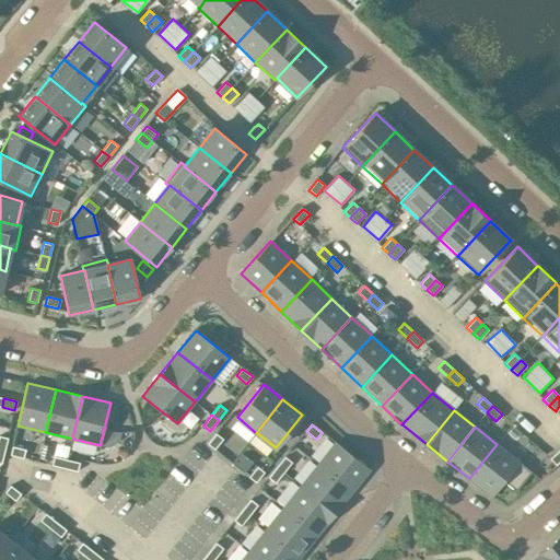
[(116,447),(121,432),(108,428),(104,443),(116,447)]
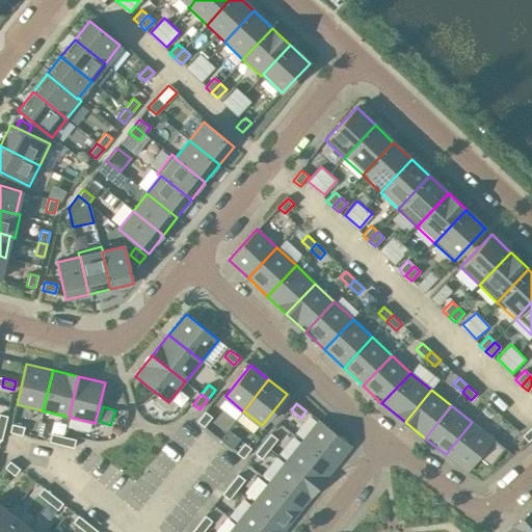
[(197,422),(204,427),(212,417),(205,411),(197,422)]
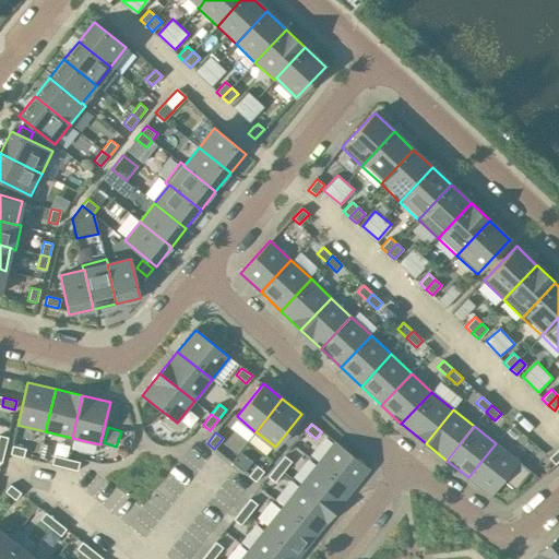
[(352,490),(369,468),(335,441),(317,463),(352,490)]
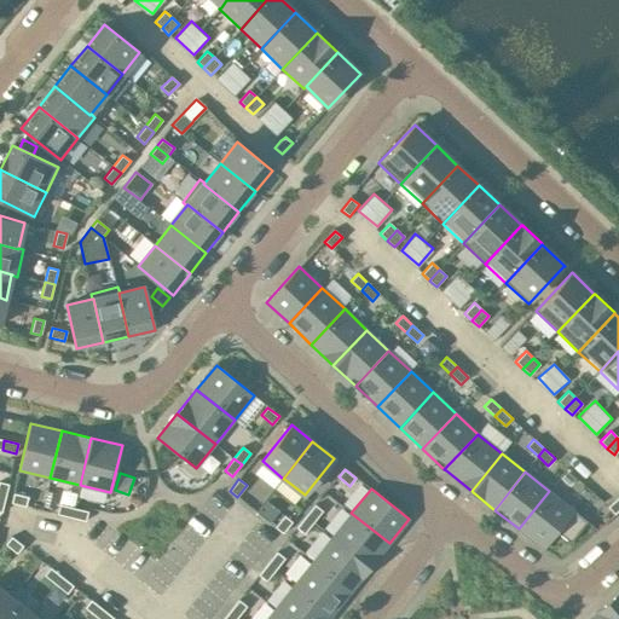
[(588,521),(549,491),(519,528),(543,549),(544,549),(557,532),(571,543),(586,522),(588,521)]
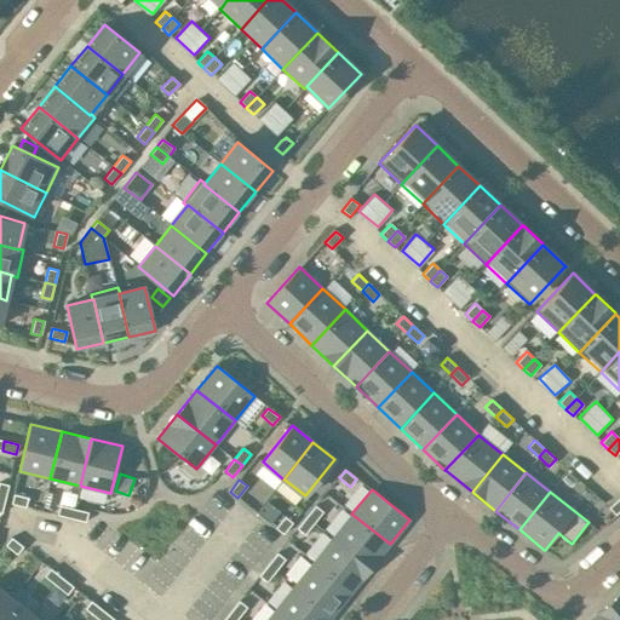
[(26,507),(28,498),(13,494),(11,504),(26,507)]
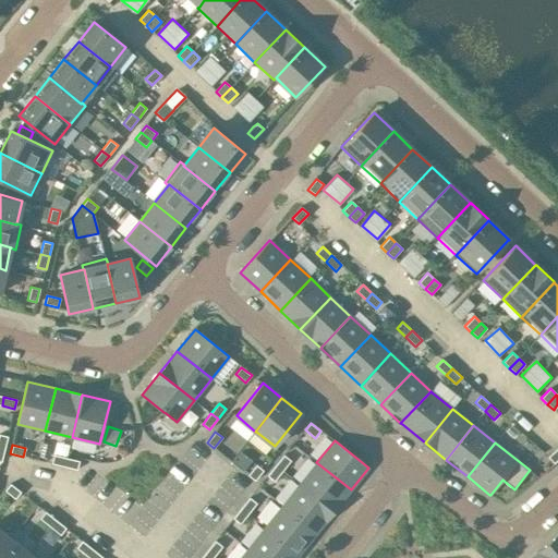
[(557,448),(548,457),(554,463),(557,459),(557,448)]
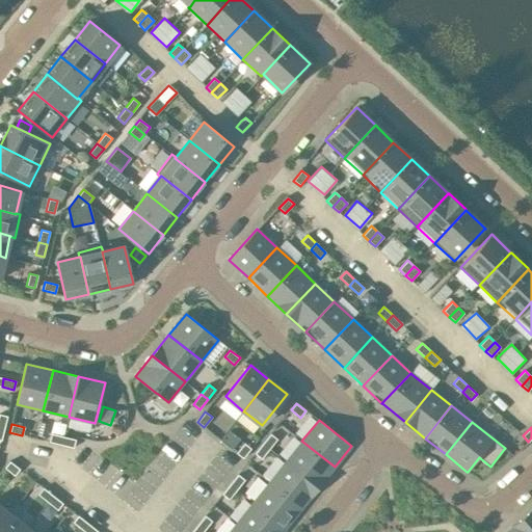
[(230,429),(221,440),(232,448),(240,439),(230,429)]
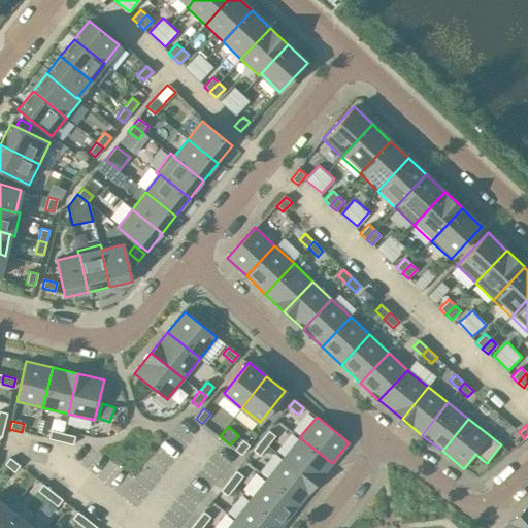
[(61,441),(63,433),(51,430),(48,438),(61,441)]
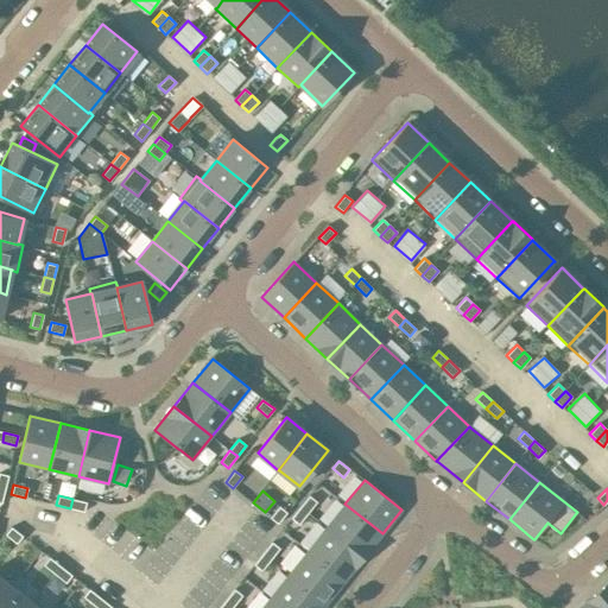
[(309,495),(301,507),(308,513),(317,502),(309,495)]
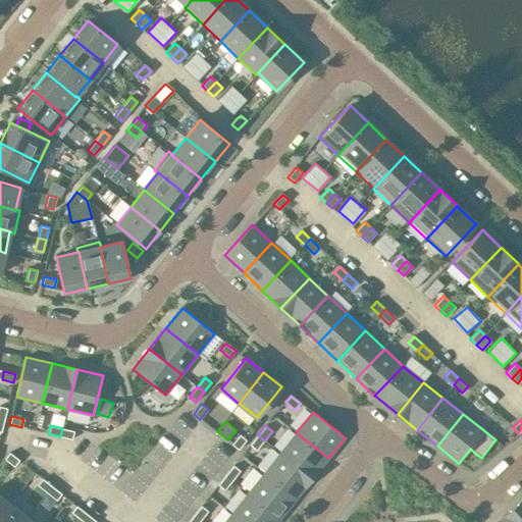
[(72,439),(74,431),(62,428),(60,436),(72,439)]
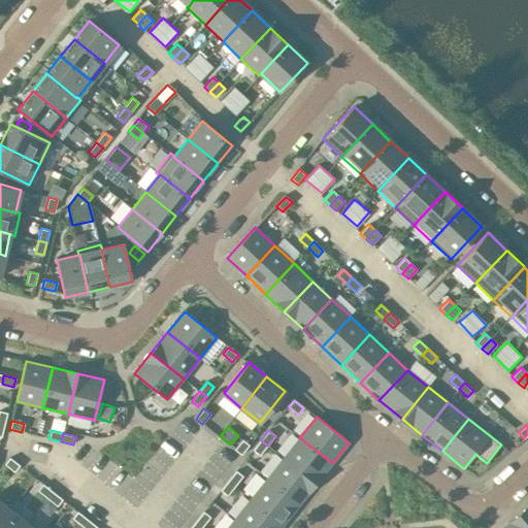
[(332,463),(299,437),(285,456),(284,458),(316,484),(332,463)]
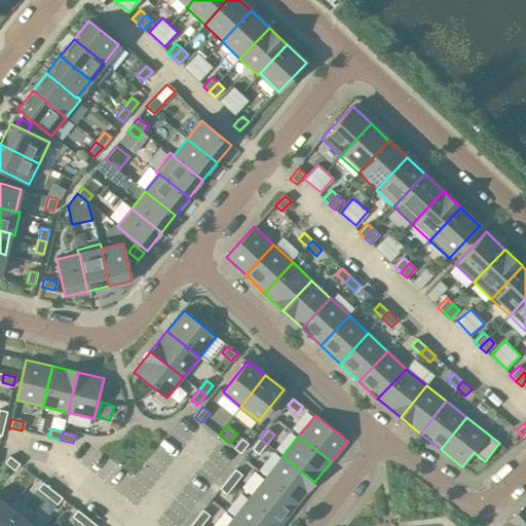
[(249,444),(241,438),(234,448),(240,453),(249,444)]
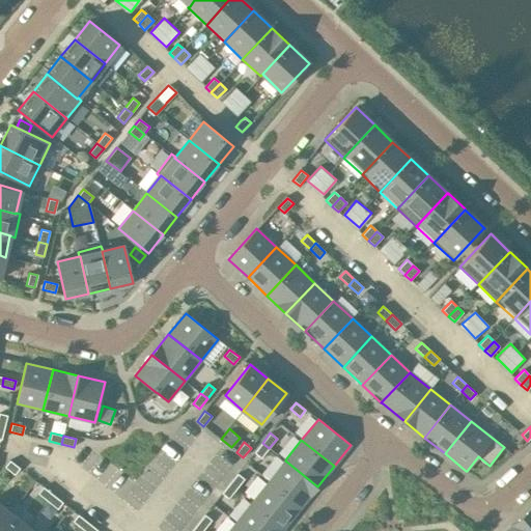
[(261,457),(269,448),(262,443),(254,452),(261,457)]
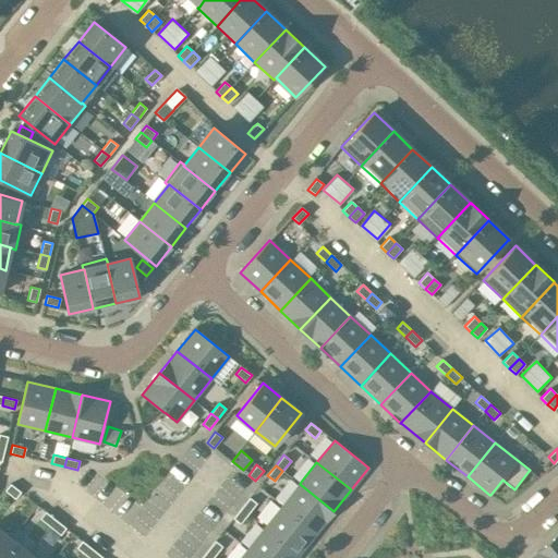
[(21,492),(11,484),(5,490),(15,499),(21,492)]
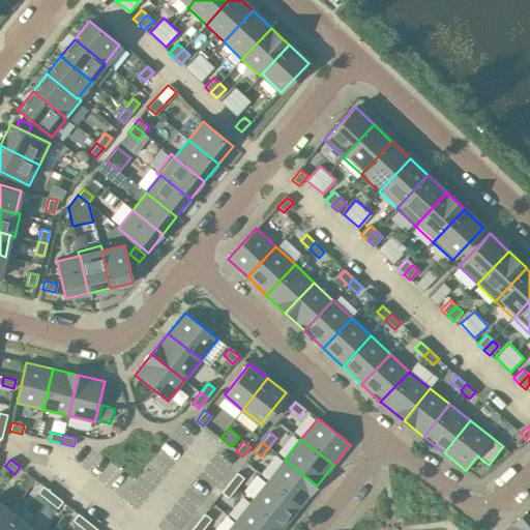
[(316,487),(317,486),(285,460),(268,480),(300,506),(316,487)]
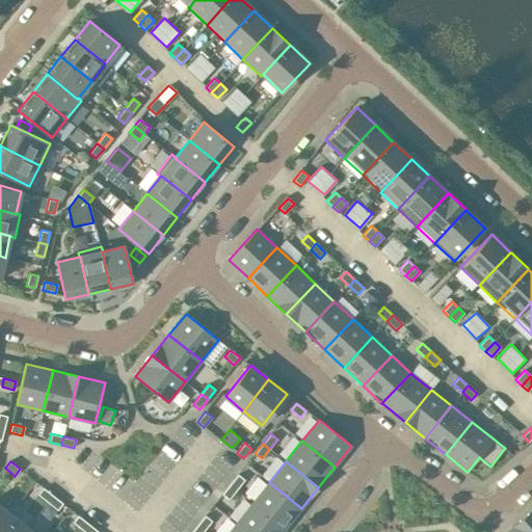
[(238,475),(231,484),(237,489),(245,480),(238,475)]
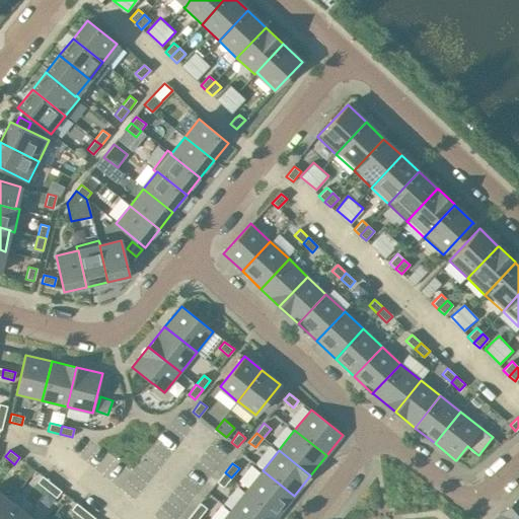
[(279,516),(294,496),(263,470),(246,490),(279,516)]
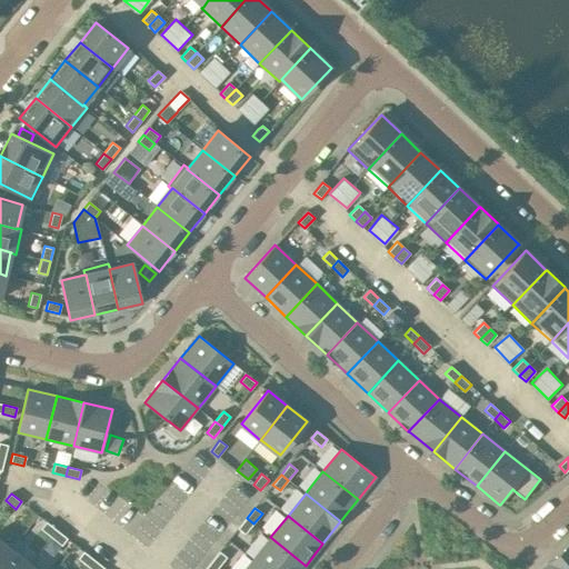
[(245,535),(253,523),(247,518),(238,529),(245,535)]
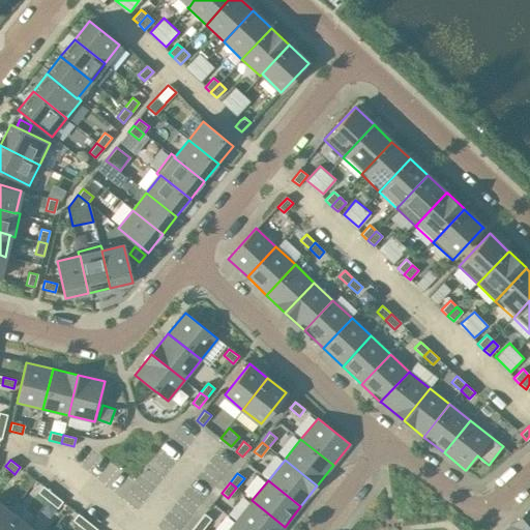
[(53,494),(43,486),(38,493),(48,500),(53,494)]
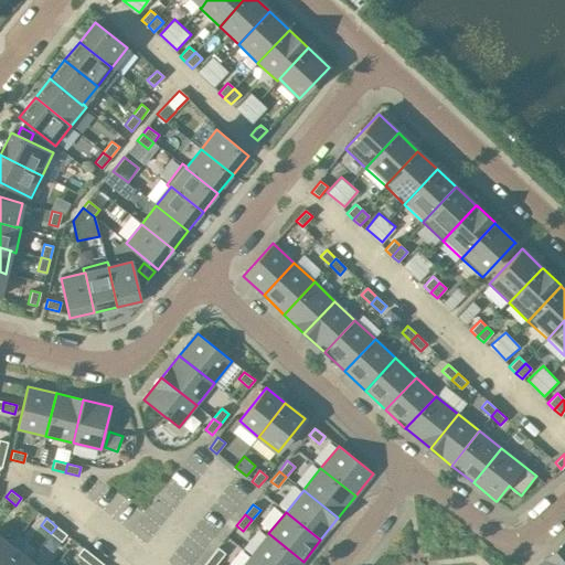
[(67,534),(56,526),(51,533),(62,542),(67,534)]
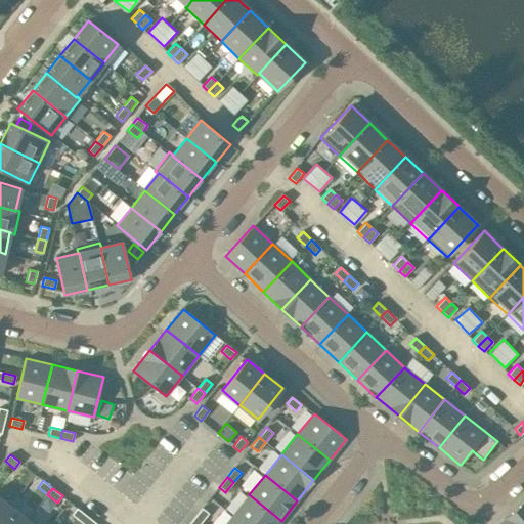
[(277,523),(281,521),(249,494),(232,515),(244,523),(277,523)]
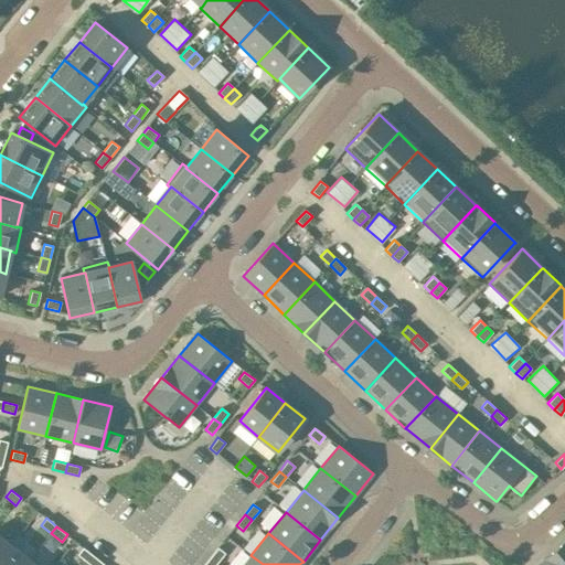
[(0,558),(10,546),(0,537),(0,558)]
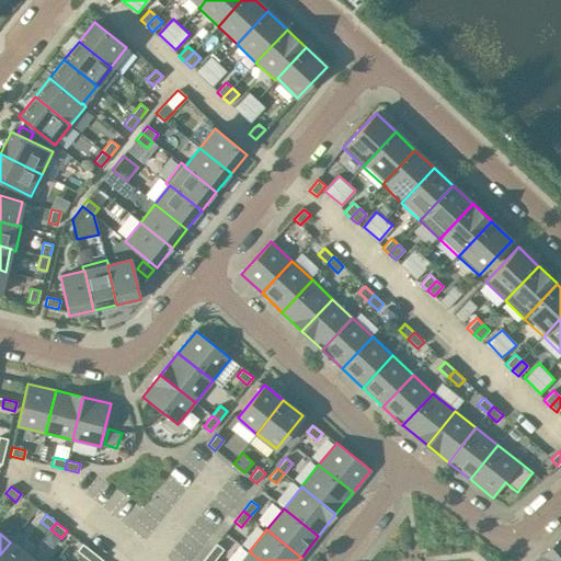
[(560,538),(551,547),(560,558),(560,538)]
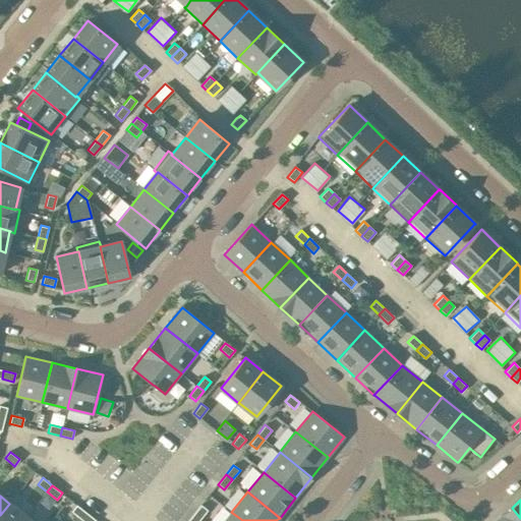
[(0,520),(23,520),(26,517),(9,504),(0,515),(0,520)]
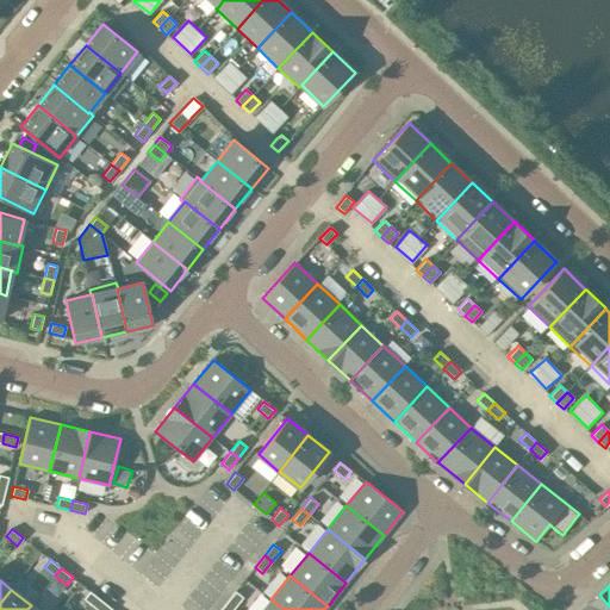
[(101,601),(89,591),(83,599),(95,608),(101,601)]
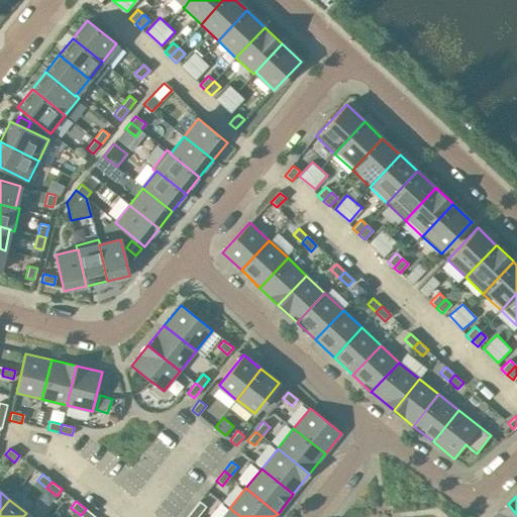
[(200,501),(192,511),(198,516),(206,506),(200,501)]
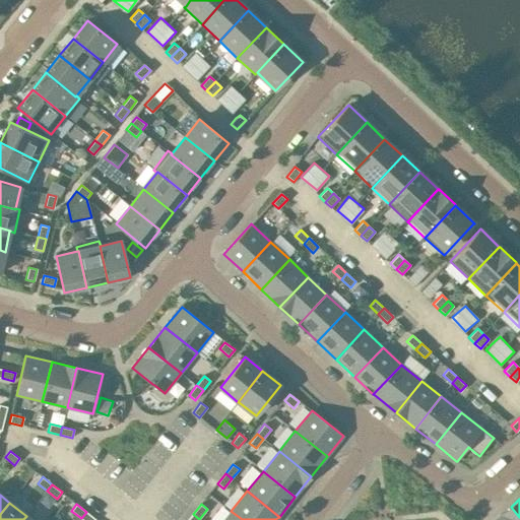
[(519,519),(519,517),(511,507),(495,519),(519,519)]
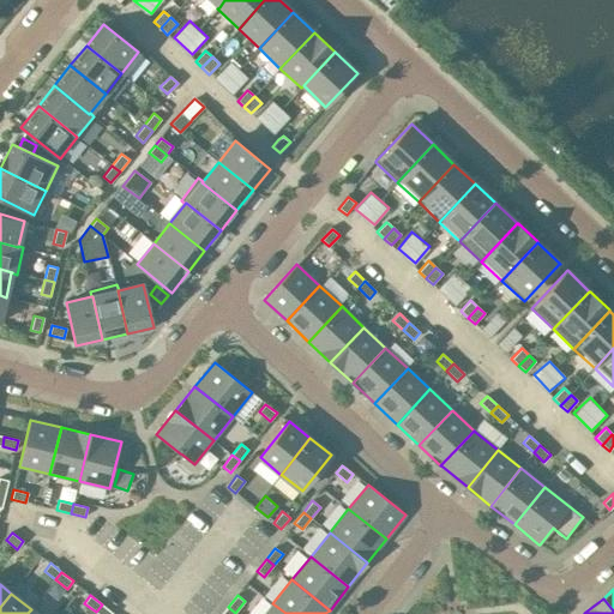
[(286,613),(272,603),(270,607),(264,613),(286,613)]
